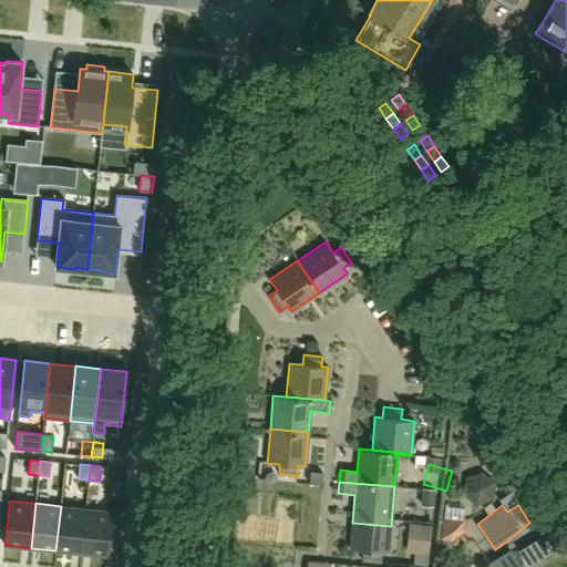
[(61,506),(55,550),(81,554),(85,508),(61,506)]
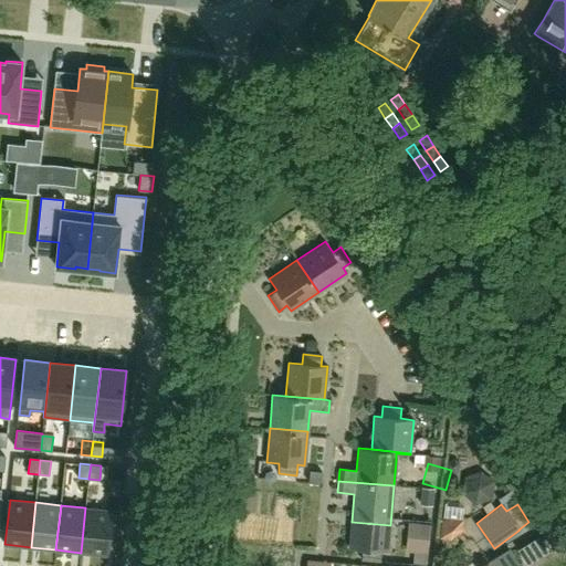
[(85,507),(81,553),(107,555),(112,511),(85,507)]
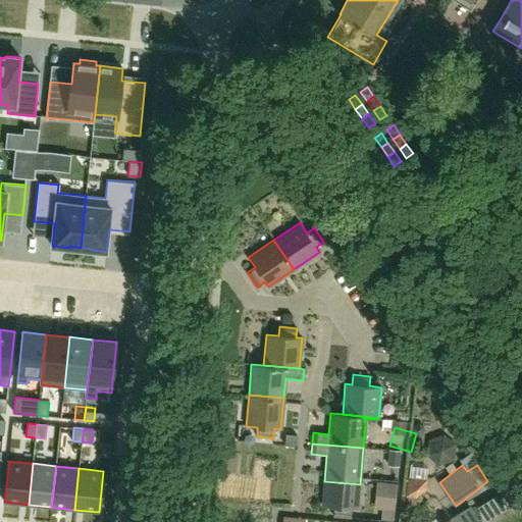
[(357,510),(360,484),(324,481),(321,507),(333,508),(332,517),(350,518),(351,509),(357,510)]
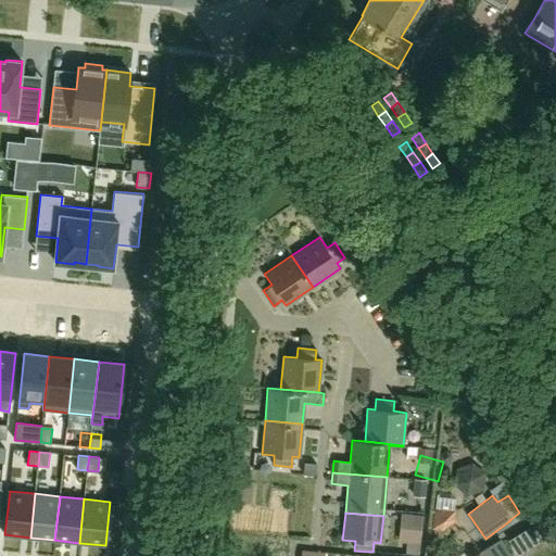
[(465,542),(468,527),(414,516),(408,540),(424,543),(420,555),(421,555),(429,555),(434,535),(465,542)]
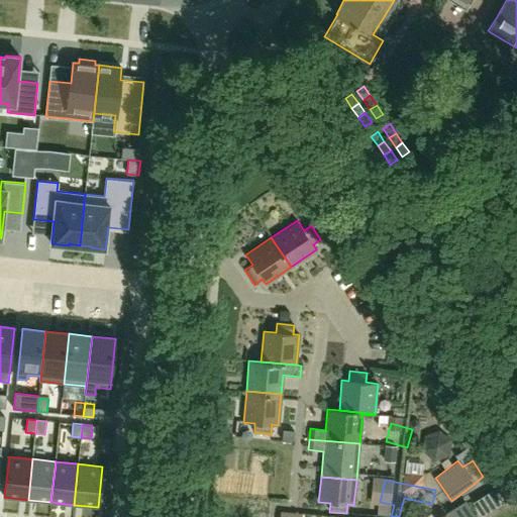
[(474,516),(464,502),(440,516),(474,516)]
